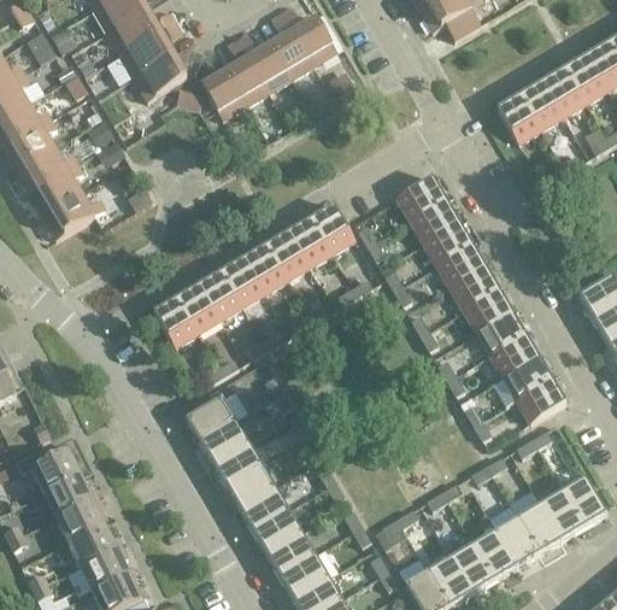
[(28,9),(24,0),(21,0),(11,6),(17,16),(28,9)]
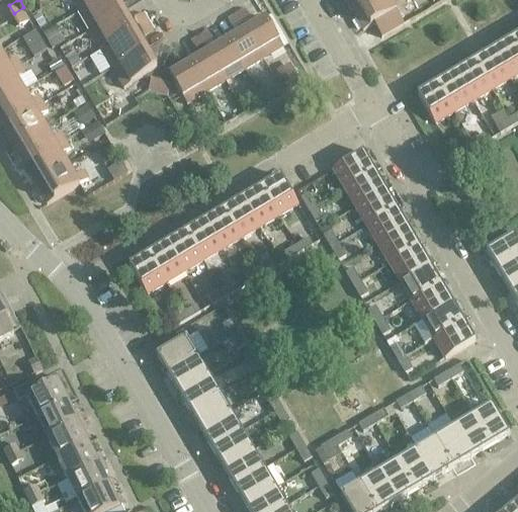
[(73,0),(78,8),(91,0),(73,0)]
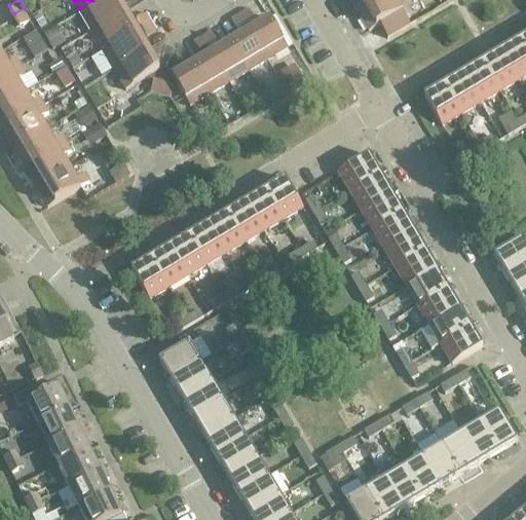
[(124,7),(119,0),(92,0),(79,8),(90,27),(124,7)]
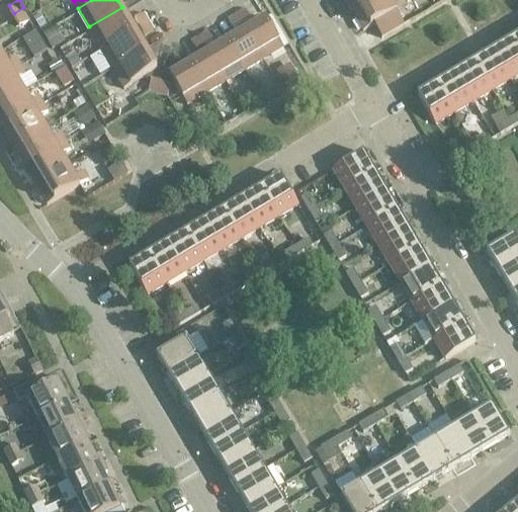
[(361,0),(351,6),(362,26),(373,20),(396,7),(392,0),(361,0)]
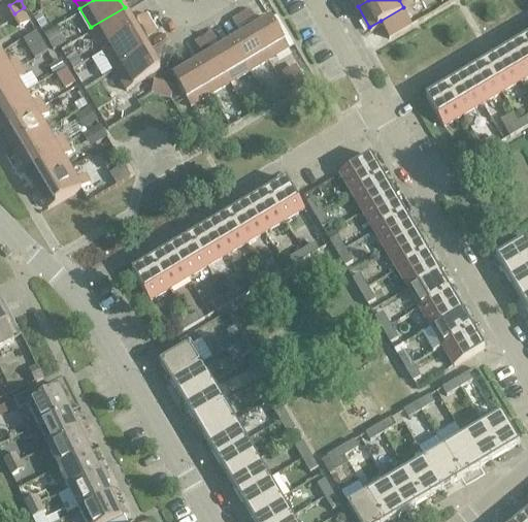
[(249,4),(240,9),(246,20),(255,14),(249,4)]
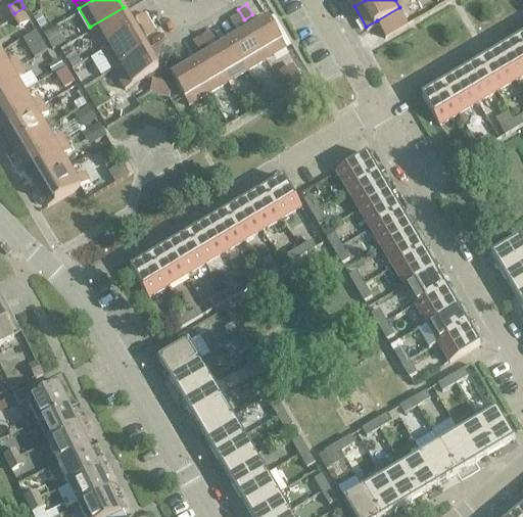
[(29,16),(24,7),(14,13),(18,22),(29,16)]
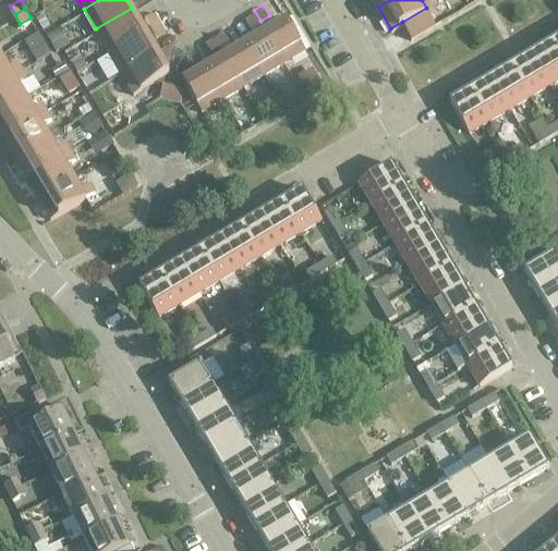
[(144,27),(132,8),(96,28),(108,49),(144,27)]
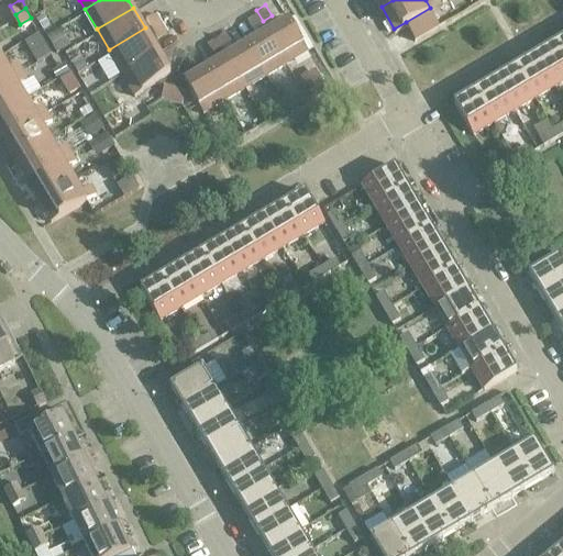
[(438,22),(430,8),(406,22),(414,35),(438,22)]
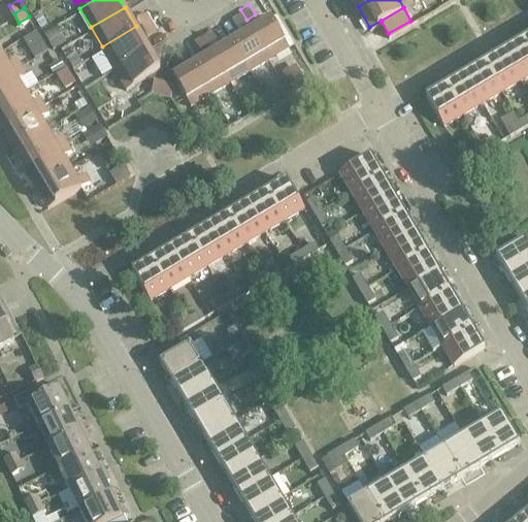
[(136,14),(141,23),(152,17),(146,8),(136,14)]
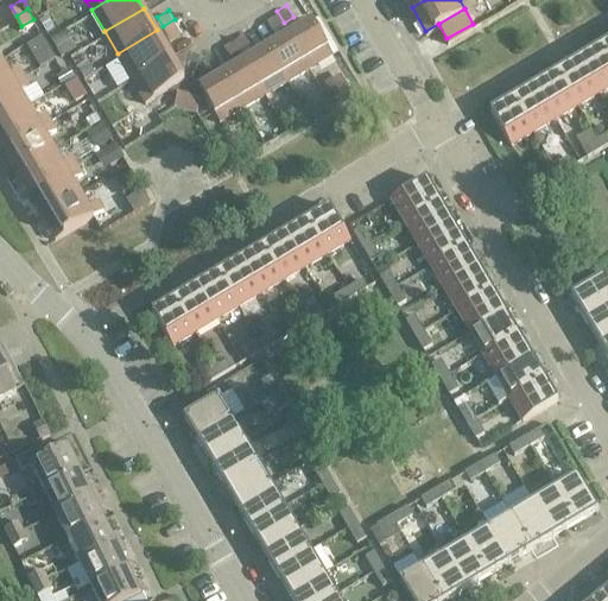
[(46,11),(38,16),(44,25),(51,20),(46,11)]
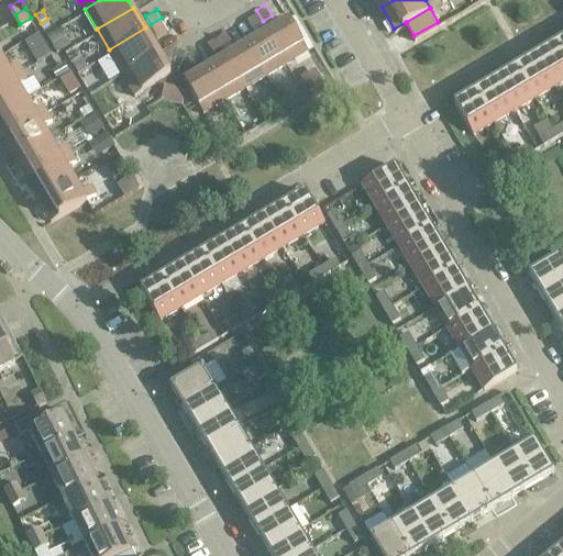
[(263,21),(256,10),(246,15),(253,26),(263,21)]
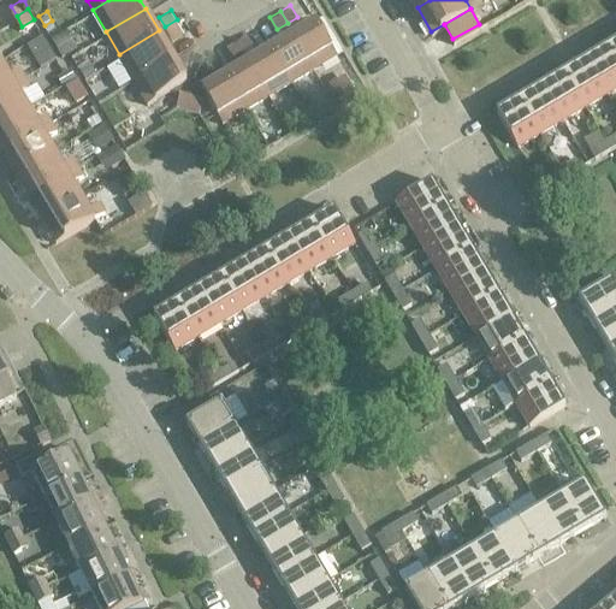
[(323,13),(317,17),(336,49),(342,46),(323,13)]
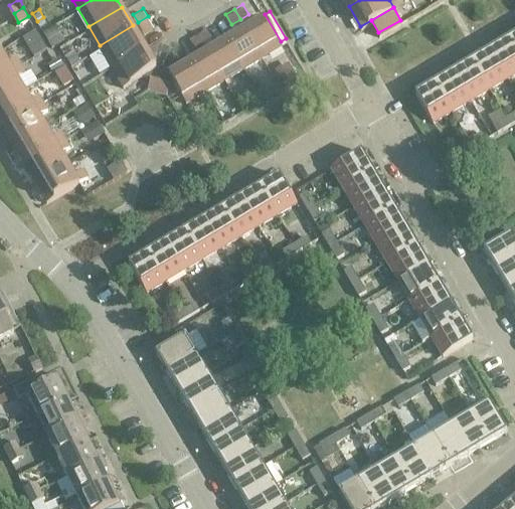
[(264,13),(243,24),(262,54),(281,42),(281,41),(265,14),(264,13)]
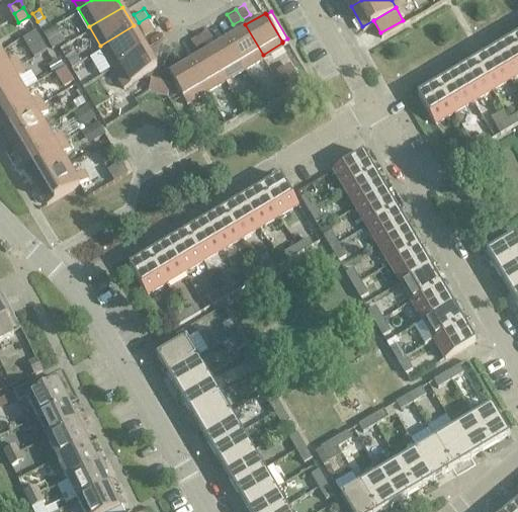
[(154,24),(149,16),(139,22),(144,31),(154,24)]
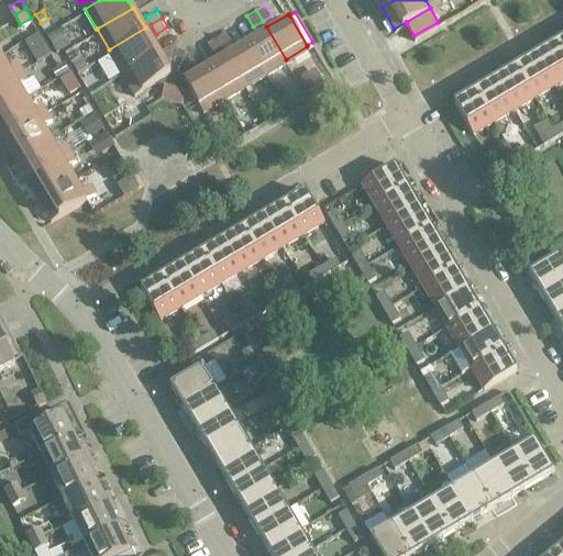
[(58,25),(46,32),(55,47),(67,41),(58,25)]
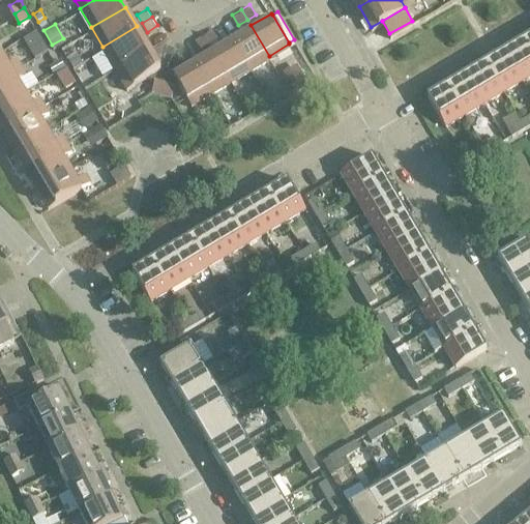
[(269,56),(251,25),(232,36),(249,67),(269,56)]
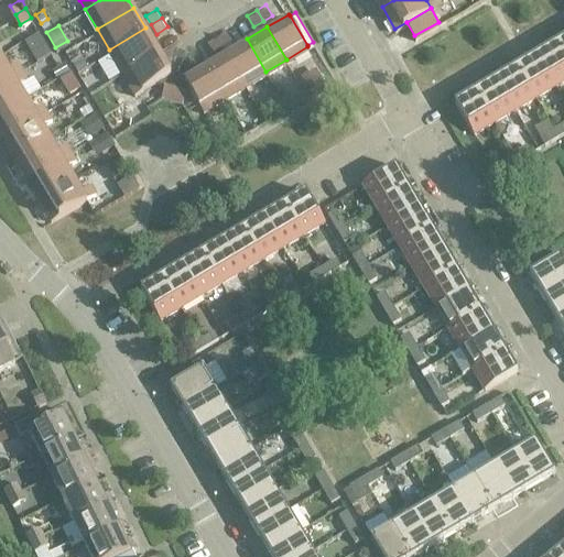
[(158,48),(145,28),(109,50),(121,69),(158,48)]
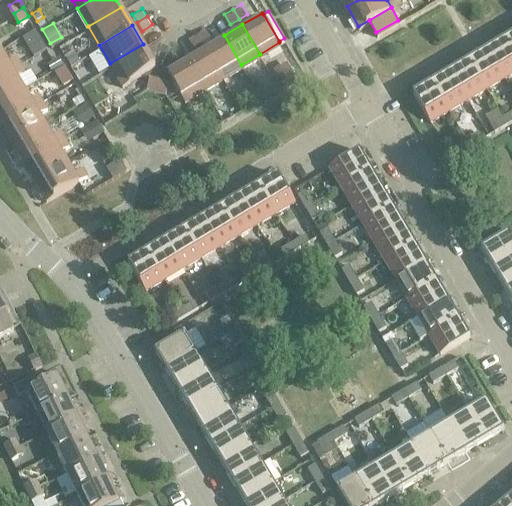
[(204,26),(196,31),(202,41),(210,36),(204,26)]
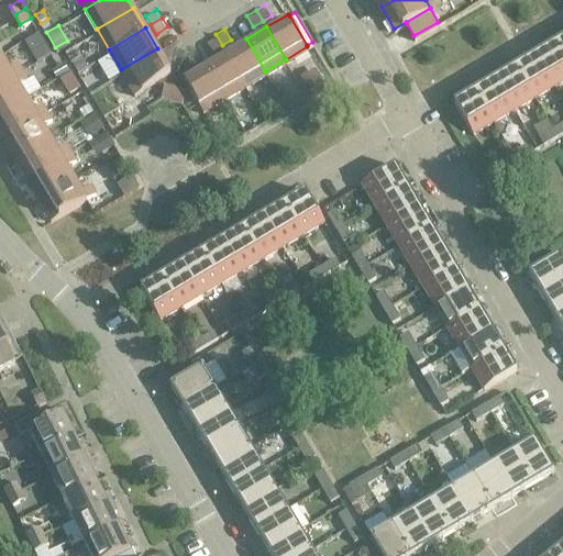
[(222,45),(216,34),(207,40),(213,51),(222,45)]
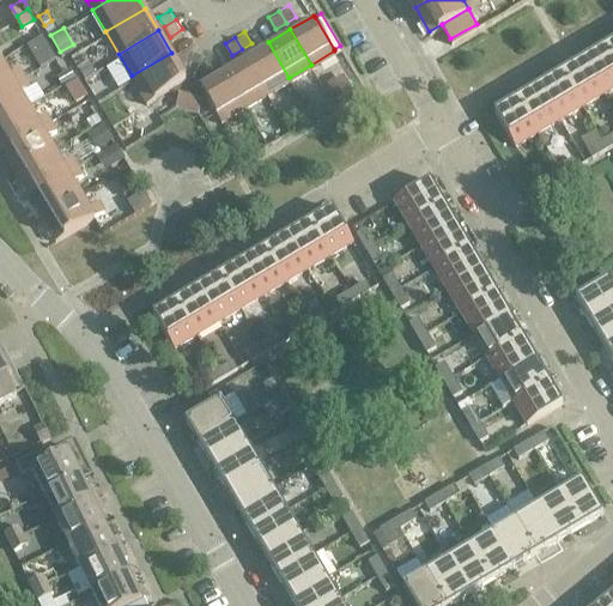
[(612,83),(612,54),(605,40),(582,53),(604,89),(612,83)]
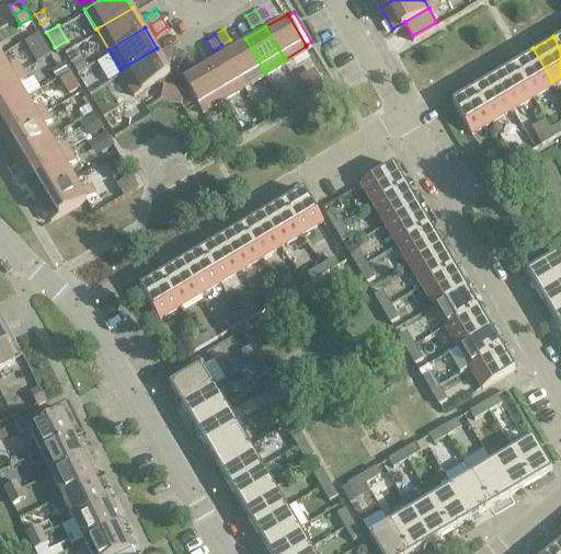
[(264,71),(245,38),(225,50),(243,83),(264,71)]
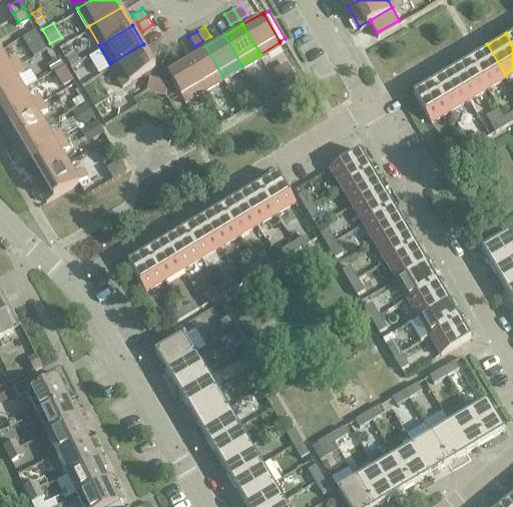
[(154,64),(143,44),(110,63),(122,83),(141,72),(154,64)]
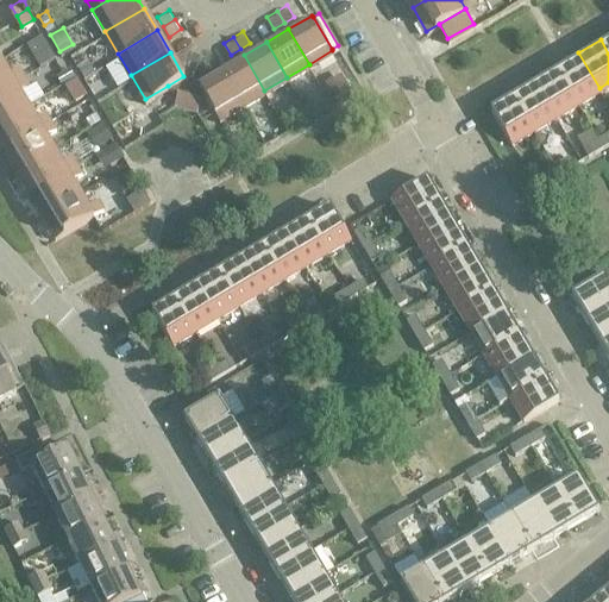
[(600,88),(578,52),(557,66),(577,101),(600,88)]
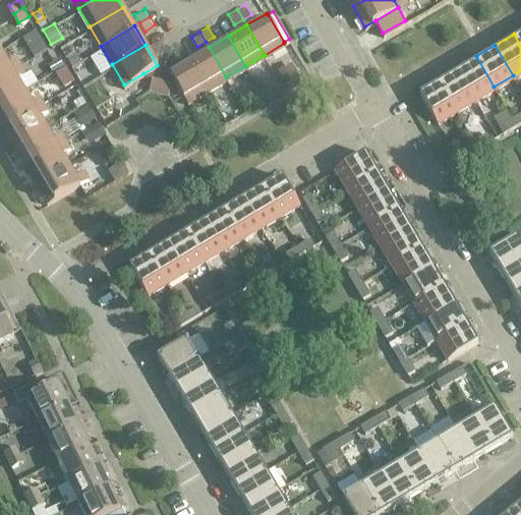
[(0,47),(0,73),(20,62),(16,54),(7,59),(0,47)]
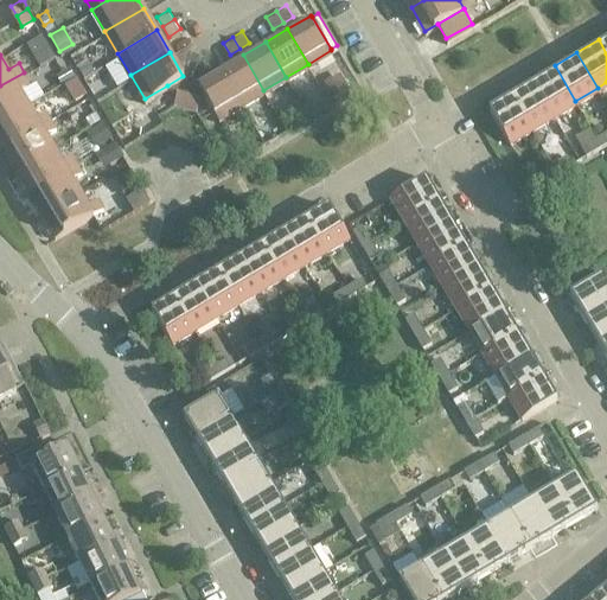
[(263,90),(243,55),(222,68),(242,103),(263,90)]
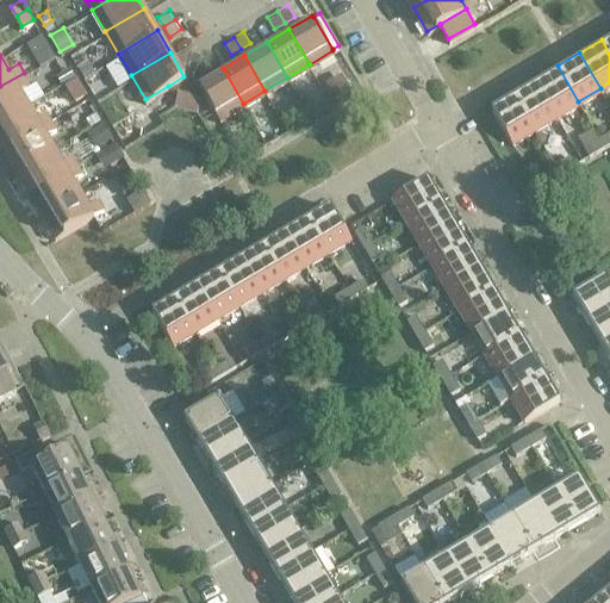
[(86,56),(78,61),(85,73),(93,68),(86,56)]
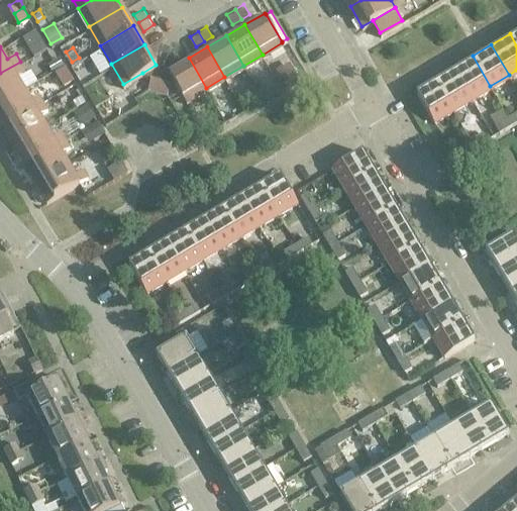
[(59,54),(46,61),(52,69),(64,61),(59,54)]
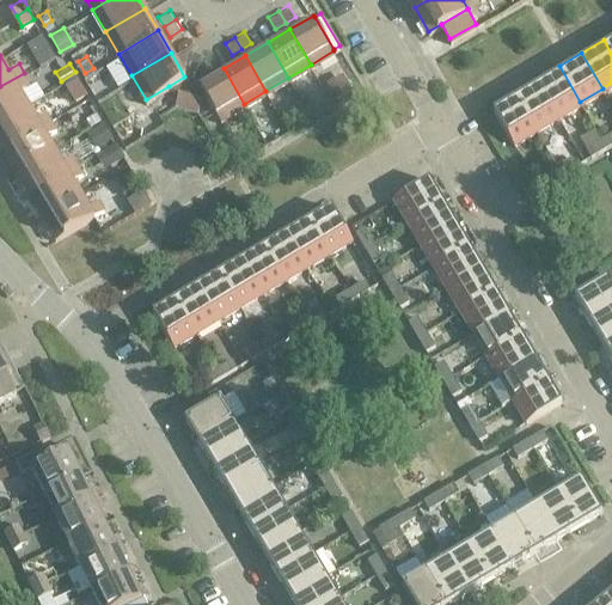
[(580,102),(560,66),(537,79),(558,115),(580,102)]
